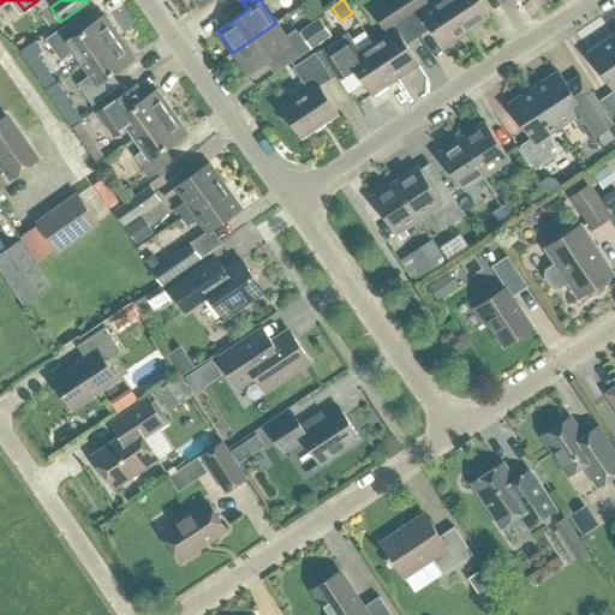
[(392,0),(374,13),(388,34),(372,43),(395,79),(419,64),(406,45),(419,36),(395,0),(392,0)]
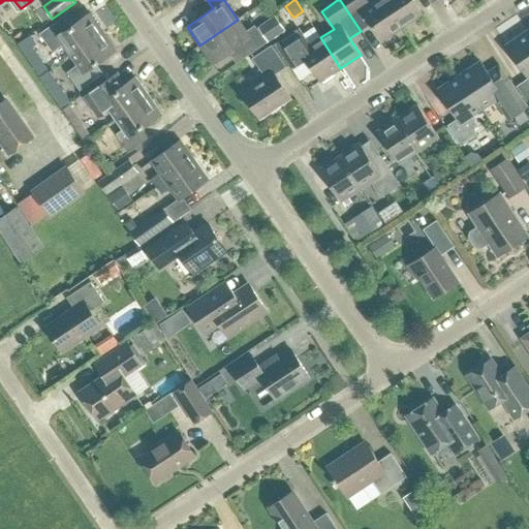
[(384,0),(376,0),(370,5),(366,0),(340,0),(361,31),(371,24),(382,40),(402,27),(384,0)]
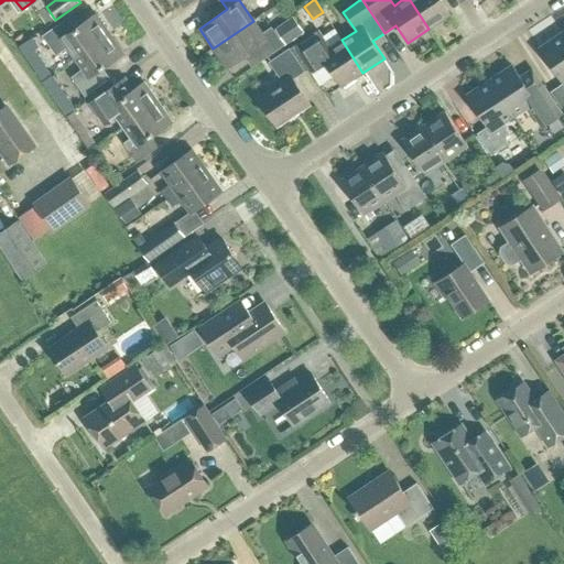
[(410,0),(429,29),(451,14),(441,0),(410,0)]
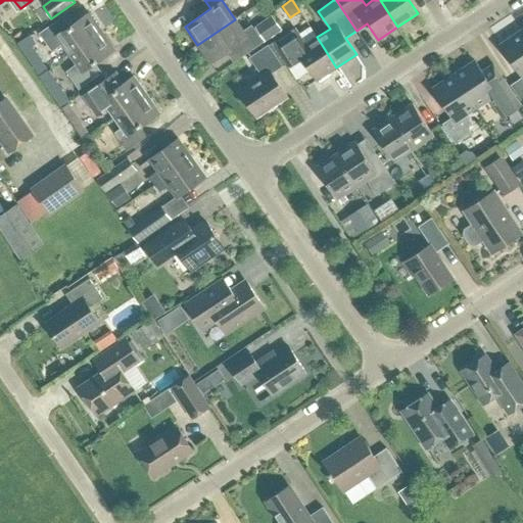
[(69,54),(102,31),(89,13),(69,27),(62,16),(39,33),(51,50),(61,43),(69,54)]
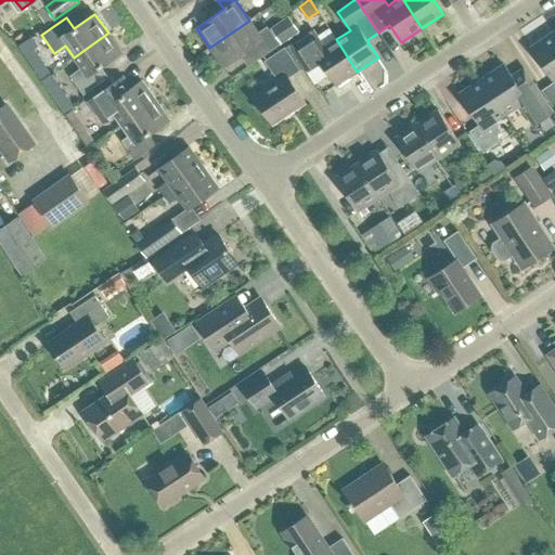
[(281,43),(299,30),(288,16),(271,29),(281,43)]
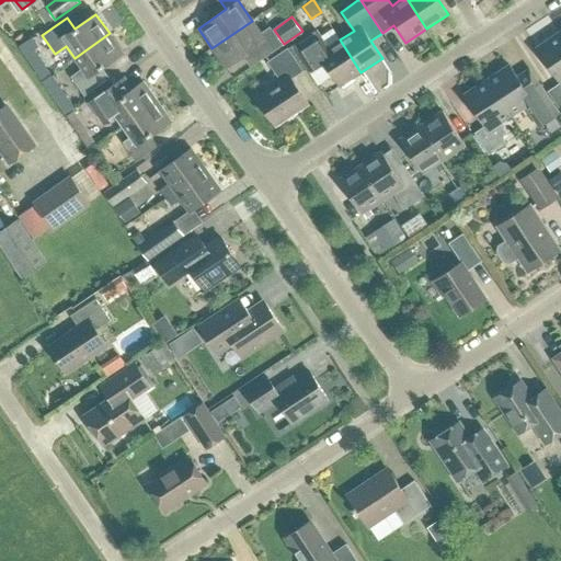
[(266,41),(252,21),(212,48),(226,69),(266,41)]
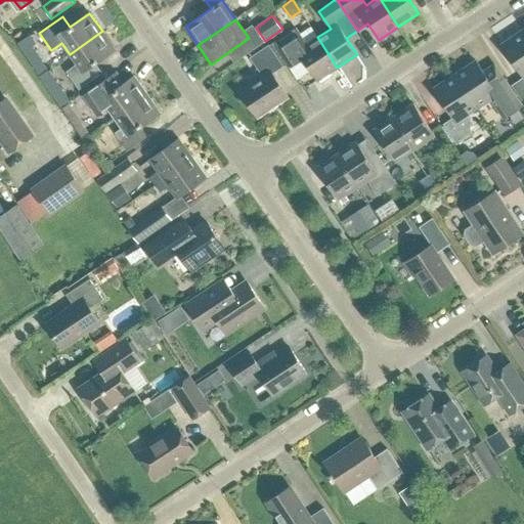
[(337,68),(317,37),(312,29),(300,36),(296,29),(276,41),(292,66),(303,58),(317,81),(337,68)]
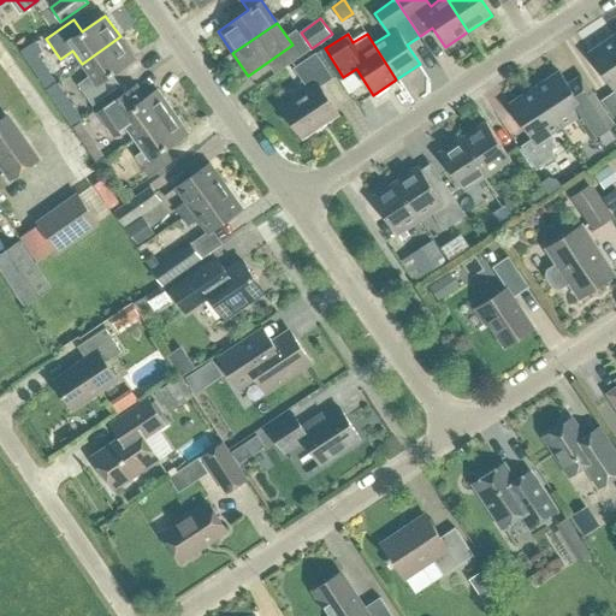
[(82,64),(89,75),(75,84),(90,106),(120,86),(112,73),(135,58),(120,36),(82,64)]
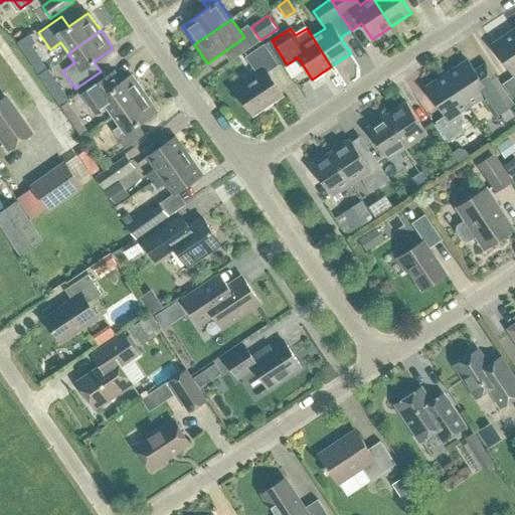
[(514,74),(514,32),(514,31),(493,44),(514,75),(514,74)]
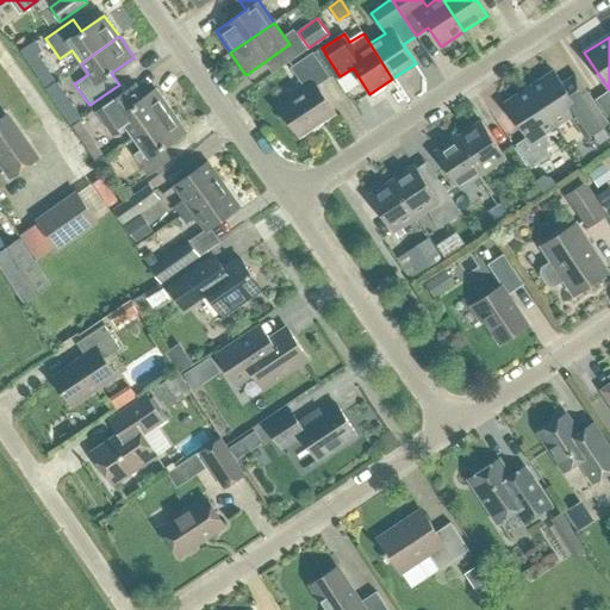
[(305,88),(279,106),(299,137),(336,112),(318,85),(330,76),(313,51),(291,67),(305,88)]
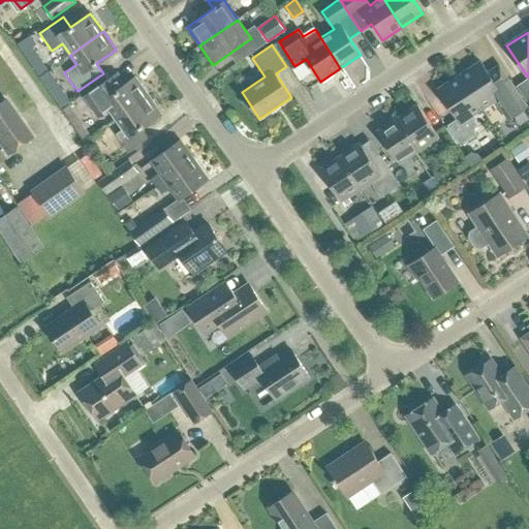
[(480,62),(460,76),(480,109),(492,101),(505,121),(525,107),(496,64),(487,70),(480,62)]
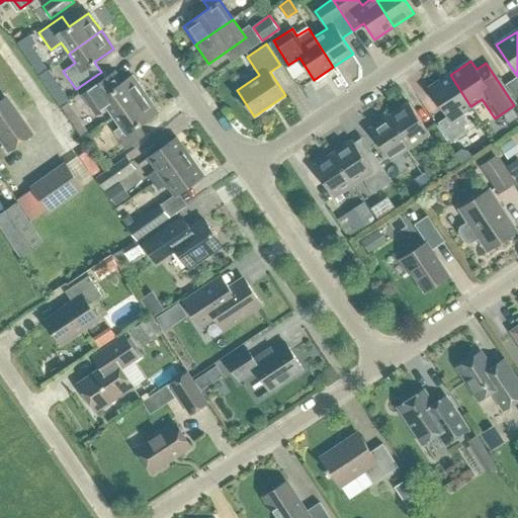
[(105,106),(112,116),(146,93),(133,75),(122,82),(115,73),(83,96),(95,113),(105,106)]
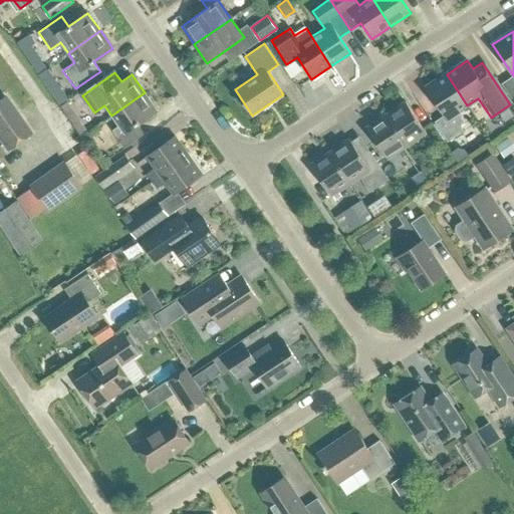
[(467,105),(447,74),(426,87),(445,115),(435,121),(448,142),(463,132),(459,125),(463,122),(456,112),(467,105)]
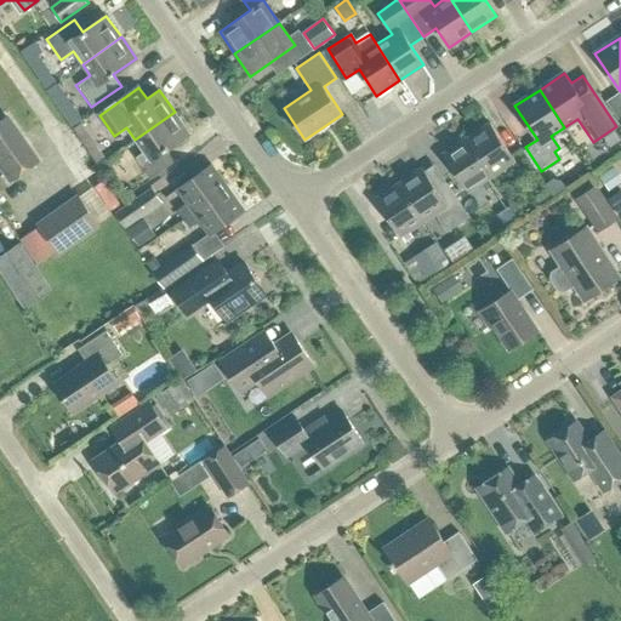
[(175,112),(135,140),(143,152),(136,157),(151,178),(175,161),(166,149),(189,134),(175,112)]
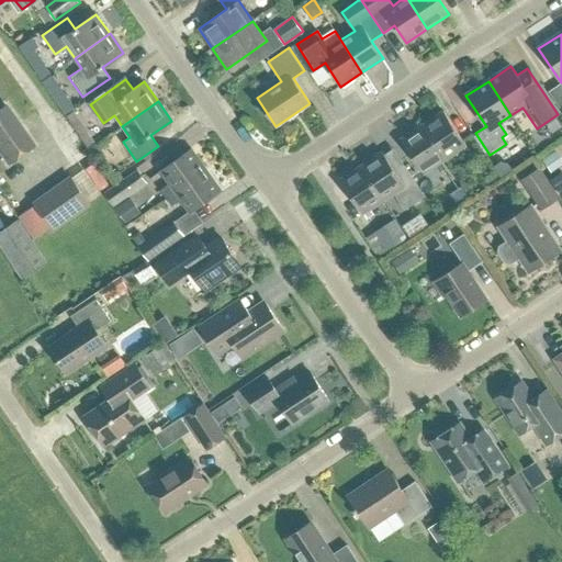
[(0,153),(7,163),(33,145),(4,105),(0,108),(0,153)]
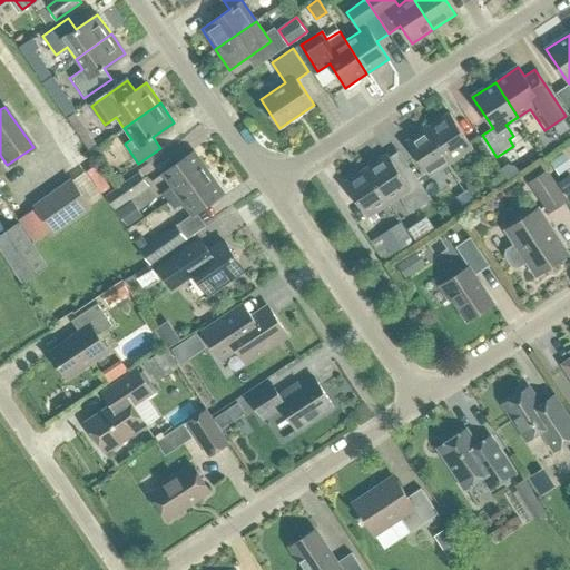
[(428,127),(451,163),(473,148),(450,112),(428,127)]
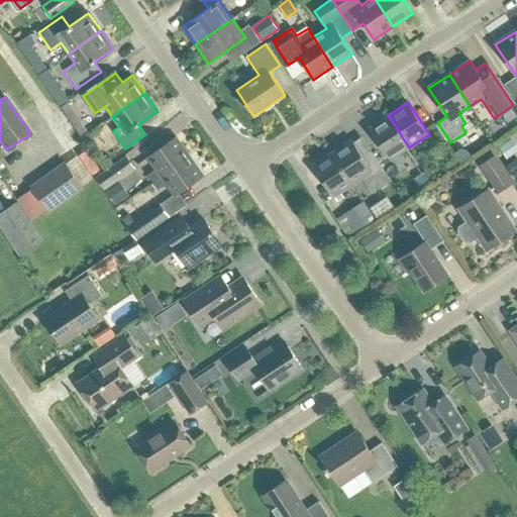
[(409,147),(388,115),(369,128),(390,160),(409,147)]
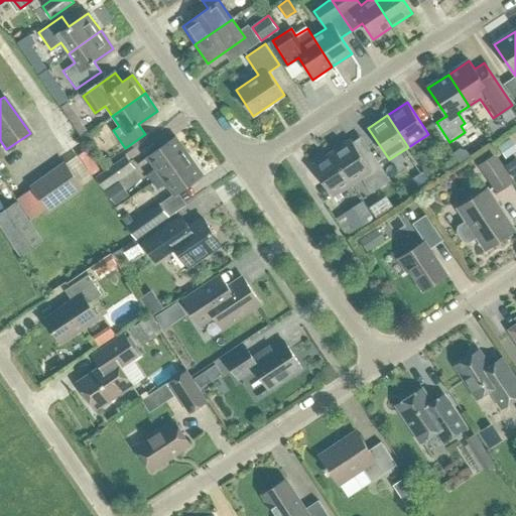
[(152,181),(189,155),(175,136),(147,157),(155,168),(147,174),(152,181)]
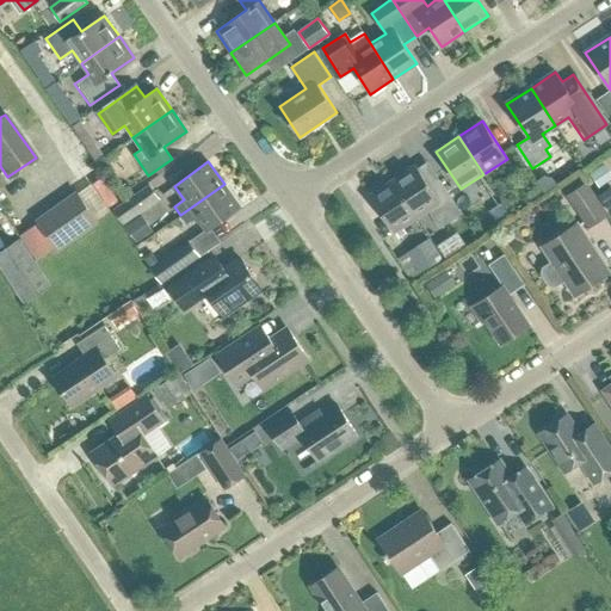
[(610,173),(604,162),(588,173),(599,189),(610,179),(610,173)]
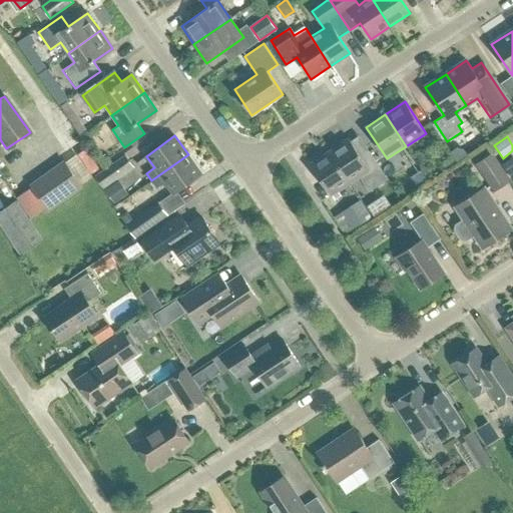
[(329,151),(350,182),(370,169),(349,138),(329,151)]
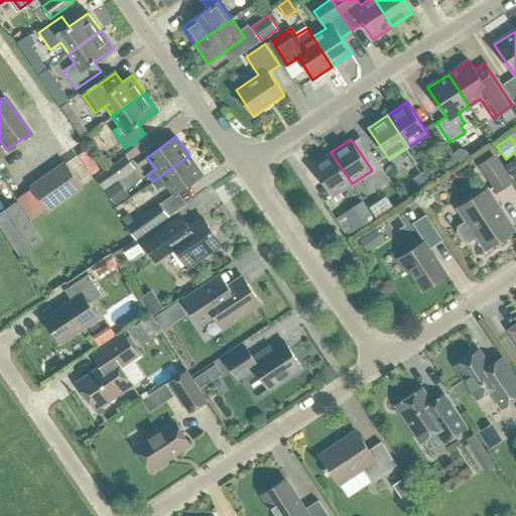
[(352,183),(331,152),(311,165),(333,197),(352,183)]
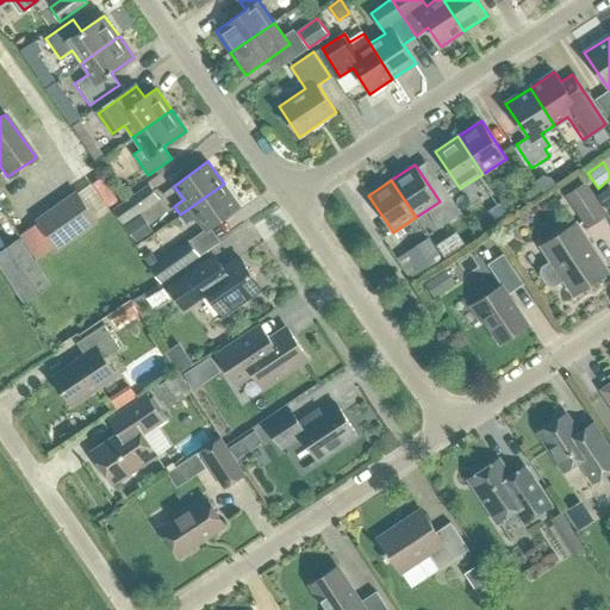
[(240,206),(224,184),(180,215),(186,224),(195,217),(206,230),(240,206)]
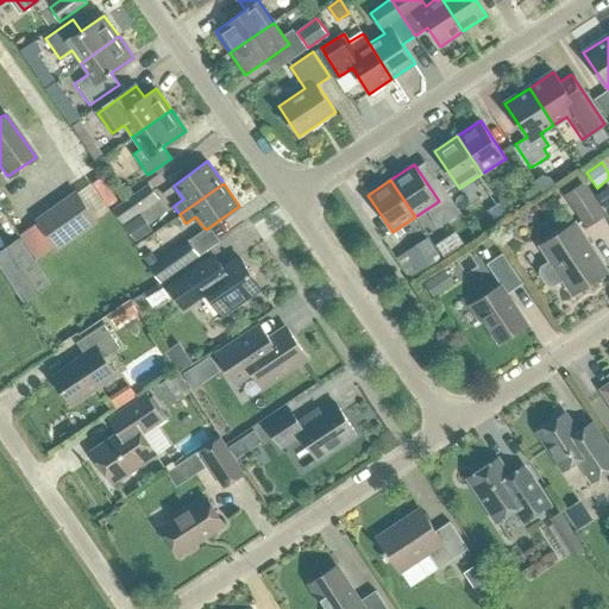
[(586,226),(604,214),(584,183),(566,195),(586,226)]
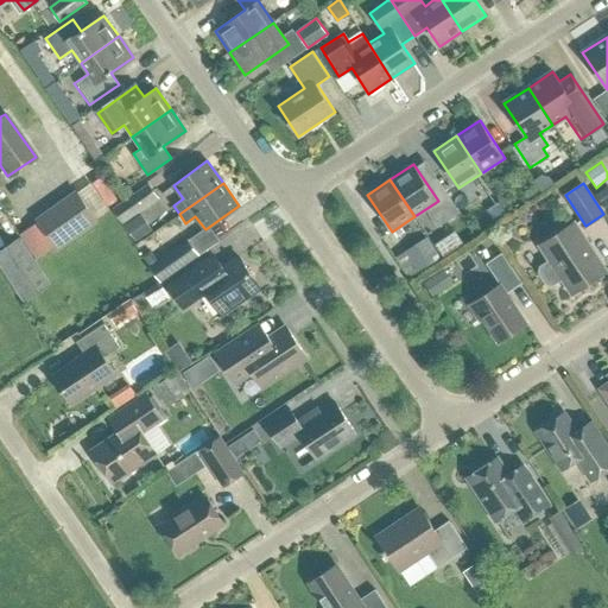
[(149,185),(125,201),(112,210),(121,222),(157,198),(149,185)]
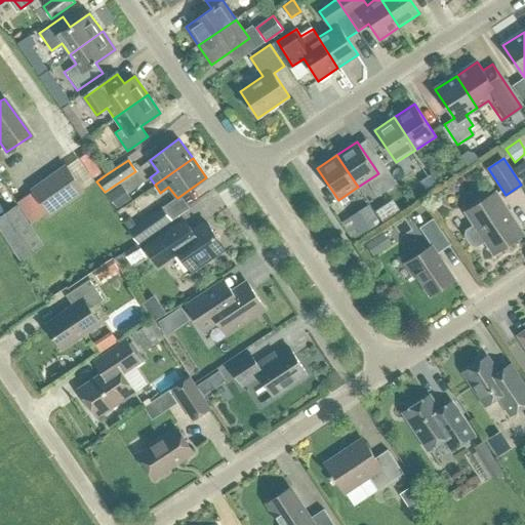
[(65,164),(55,171),(31,189),(32,191),(17,202),(31,223),(46,211),(49,216),(84,192),(65,164)]
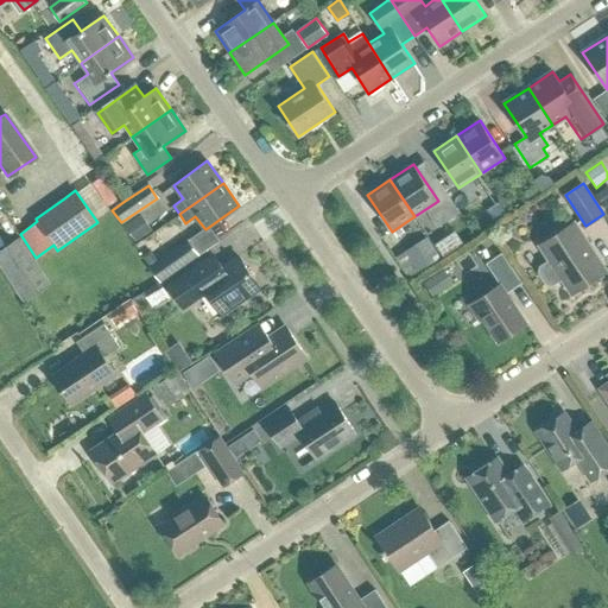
[(508,215),(500,201),(486,209),(495,223),(508,215)]
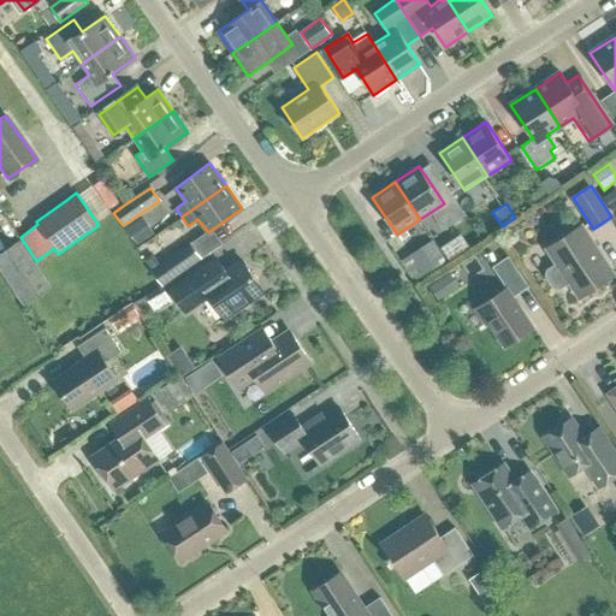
[(154,232),(143,217),(126,227),(137,244),(154,232)]
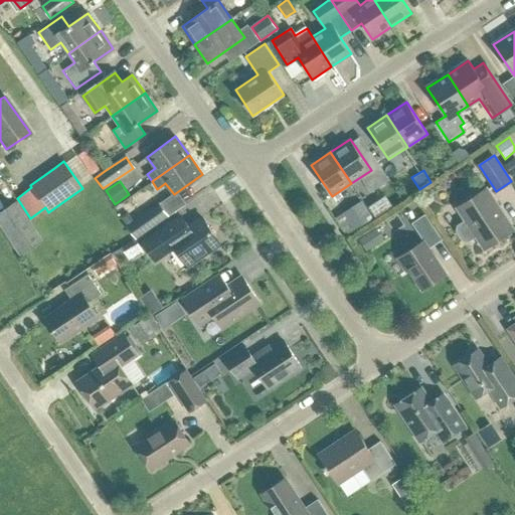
[(468,241),(476,236),(484,249),(514,229),(487,188),(457,208),(465,219),(456,225),(455,230),(462,240),(468,241)]
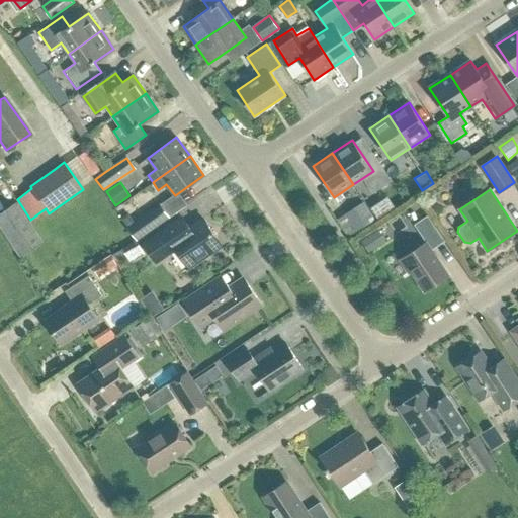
[(374,219),(362,201),(345,213),(356,231),(374,219)]
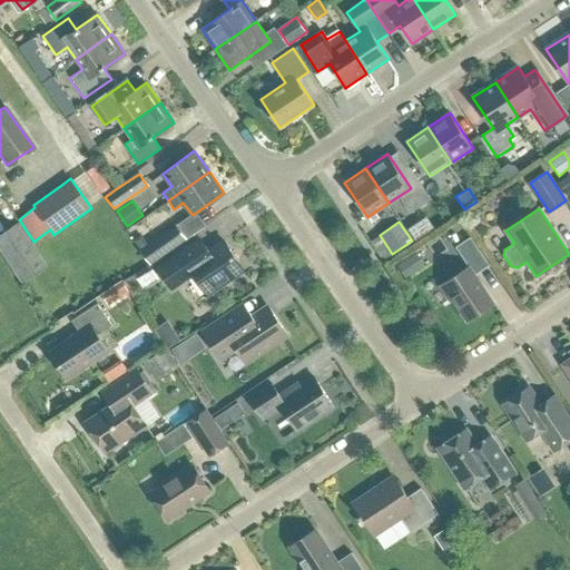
[(0,248),(22,283),(47,266),(18,223),(0,235),(0,248)]
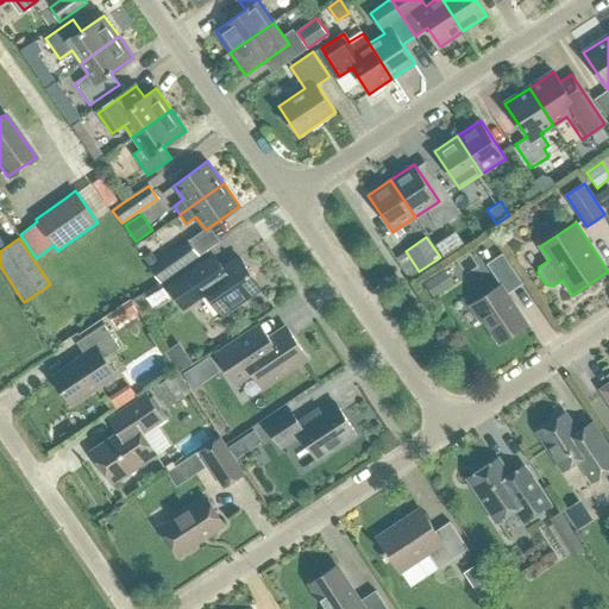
[(187,242),(164,258),(154,267),(162,281),(196,256),(187,242)]
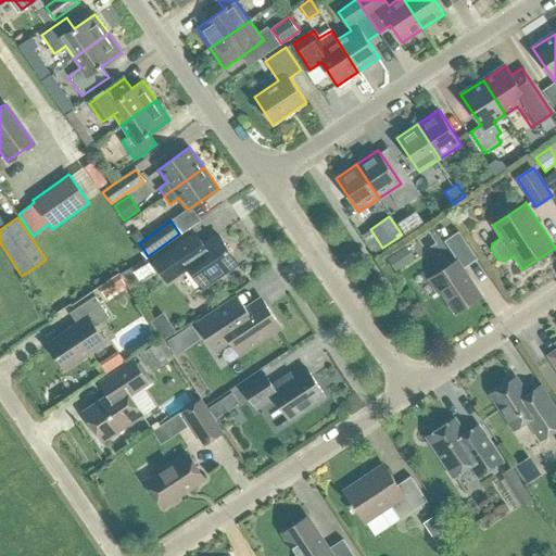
[(457,260),(429,279),(439,293),(441,291),(456,313),(481,297),(464,268),(478,258),(459,230),(444,240),(457,260)]
